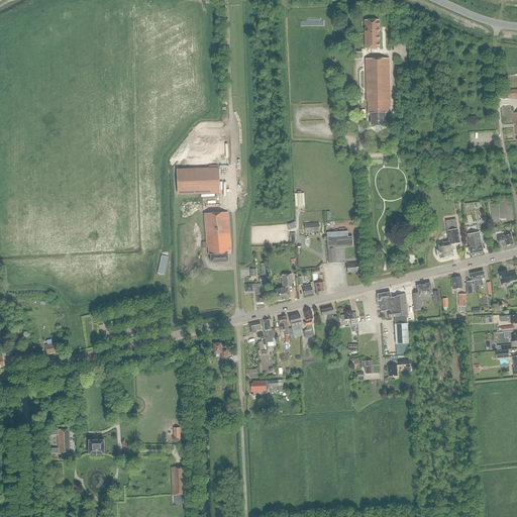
[(379,19),(365,20),(365,28),(366,34),(366,40),(366,44),(366,48),(380,48),(380,43),(380,35),(379,24),(379,19)]
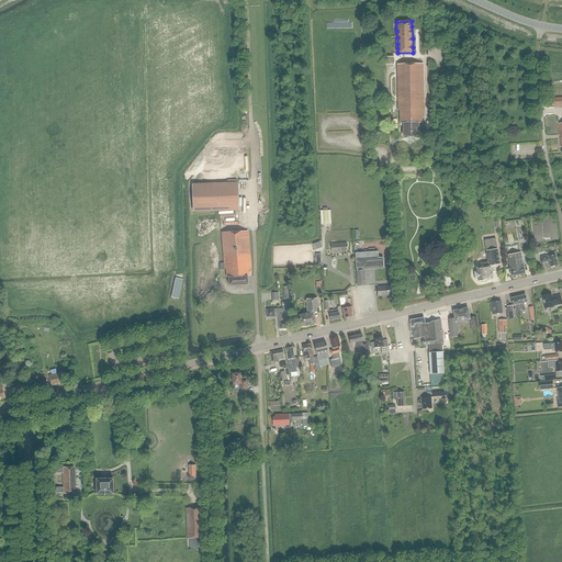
[(397,64),(397,70),(398,110),(401,110),(401,123),(404,123),(404,135),(418,134),(418,123),(423,123),(423,116),(425,116),(424,63),(397,64)]
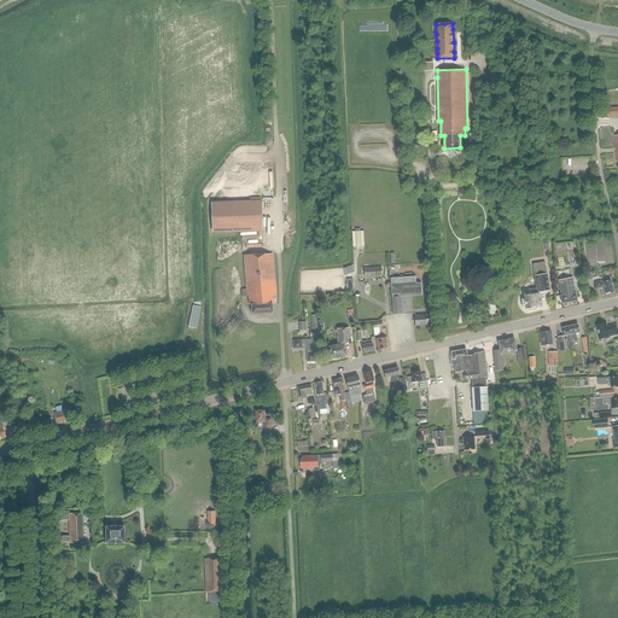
[(250,200),(211,202),(213,232),(261,231),(260,199),(260,198),(250,198),(250,200)]
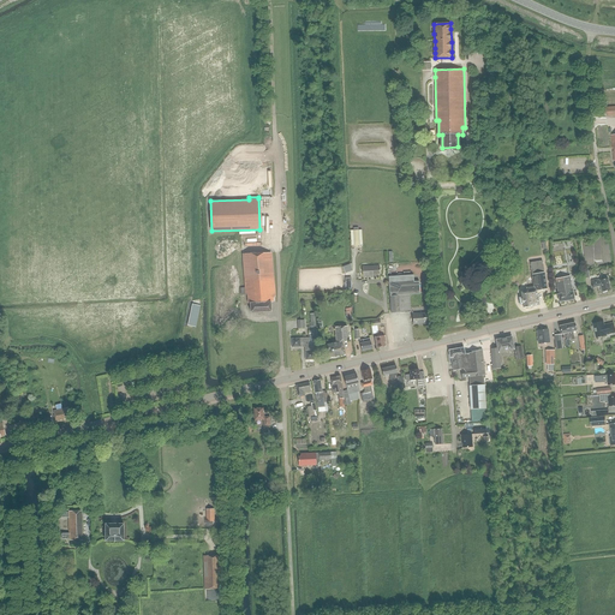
[(362,245),(362,230),(358,231),(358,227),(353,228),(353,231),(351,231),(351,245),(362,245)]
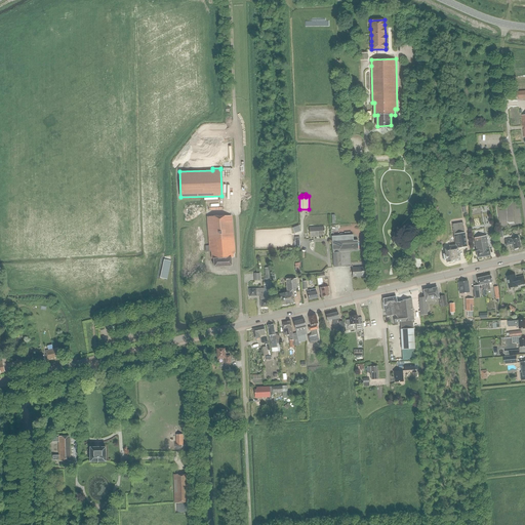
[(233,252),(235,252),(232,214),(207,216),(209,246),(209,251),(211,251),(211,258),(213,258),(214,267),(232,266),(231,257),(234,256),(233,252)]
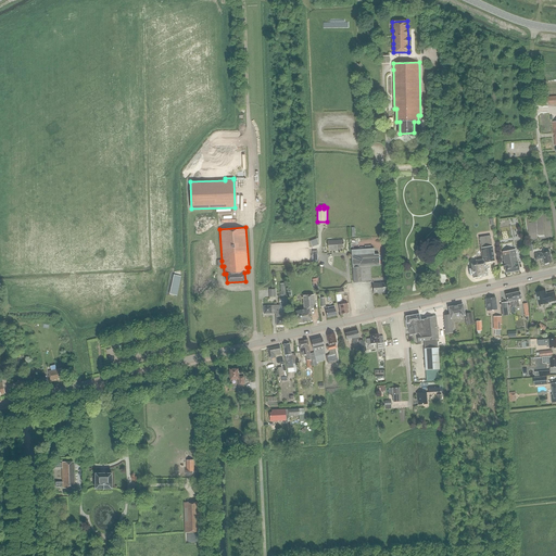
[(479,239),(481,249),(482,260),(476,261),(477,264),(471,264),(472,269),(469,269),(470,276),(472,275),(474,278),(475,279),(478,279),(479,277),(488,276),(487,269),(485,269),(484,263),(494,261),(491,237),(479,239)]
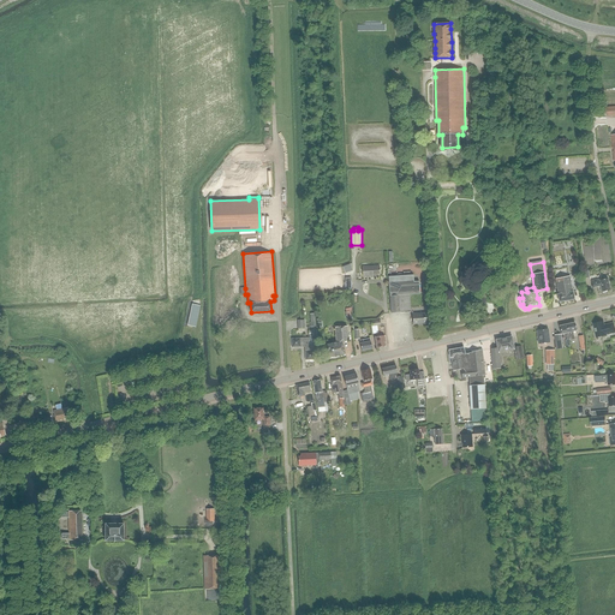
[(378,274),(380,274),(380,266),(363,267),(364,276),(378,276),(378,274)]
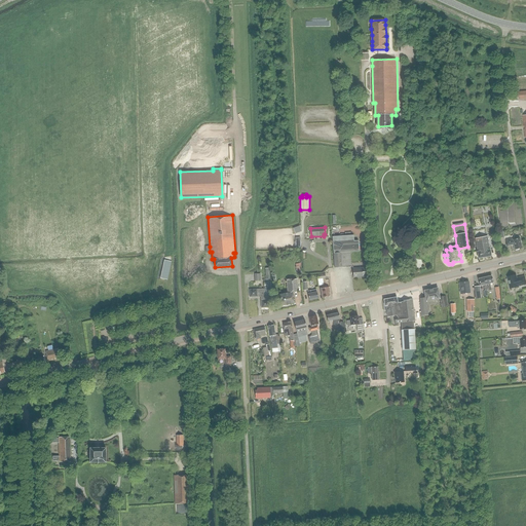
[(333,237),(335,268),(351,267),(350,253),(360,252),(359,241),(354,241),(354,236),(352,236),(352,232),(346,233),(346,236),(333,237)]
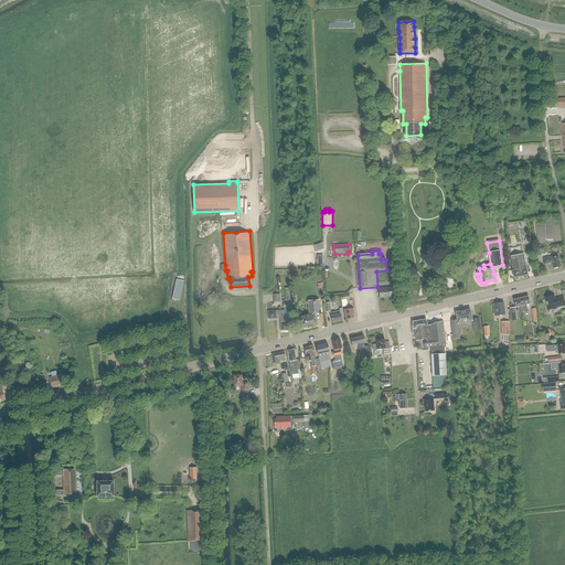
[(514,278),(528,275),(526,268),(525,268),(523,254),(511,256),(513,270),(514,278)]
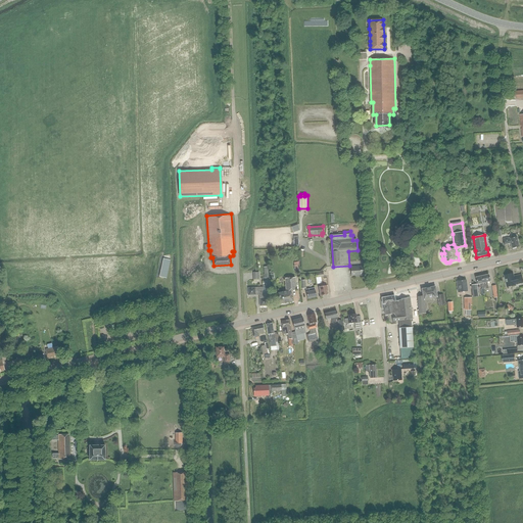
[(512,248),(519,247),(517,237),(511,238),(510,237),(504,239),(505,244),(511,243),(512,248)]
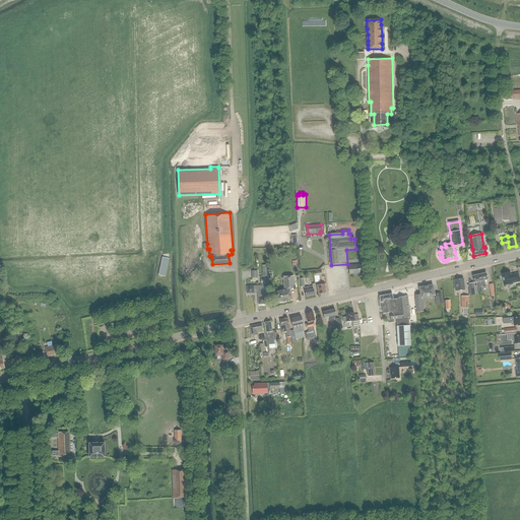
[(170,259),(163,257),(158,275),(166,276),(170,259)]
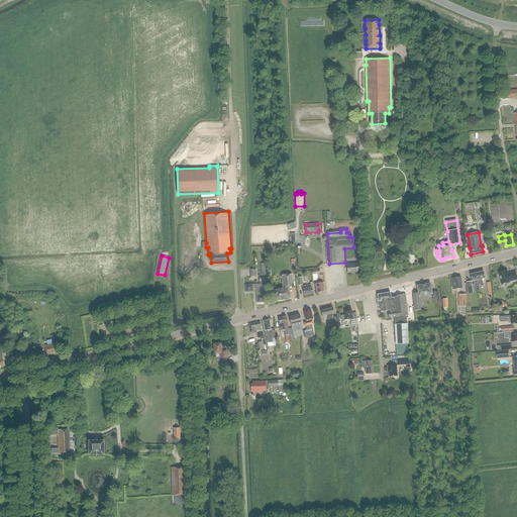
[(347,264),(347,266),(348,273),(360,273),(359,264),(347,264)]
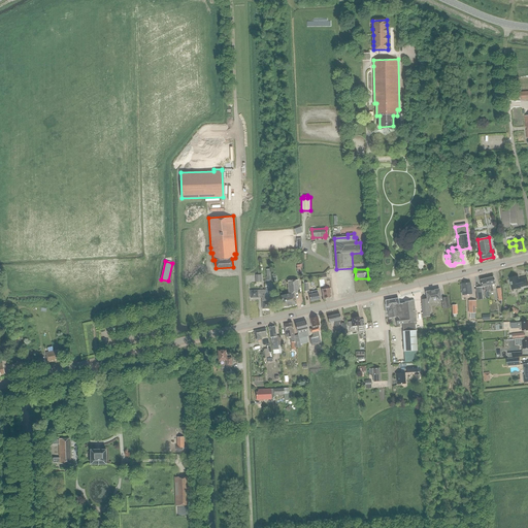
[(518,276),(509,278),(509,279),(508,281),(509,283),(510,284),(513,290),(521,288),(521,287),(527,285),(527,284),(527,277),(519,279),(518,276)]
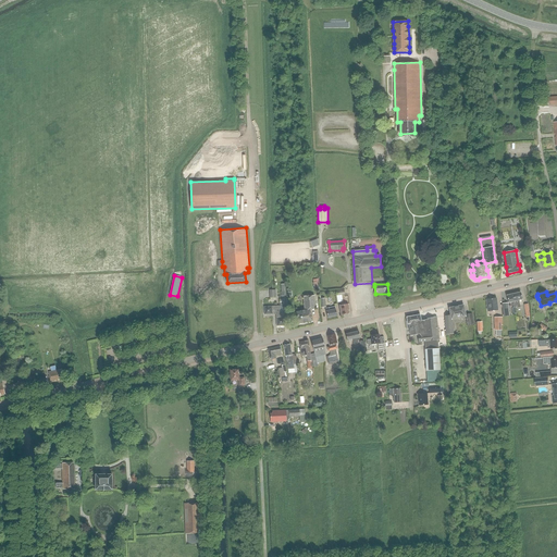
[(517,308),(520,308),(519,300),(522,299),(521,293),(514,294),(515,297),(517,307),(517,308)]
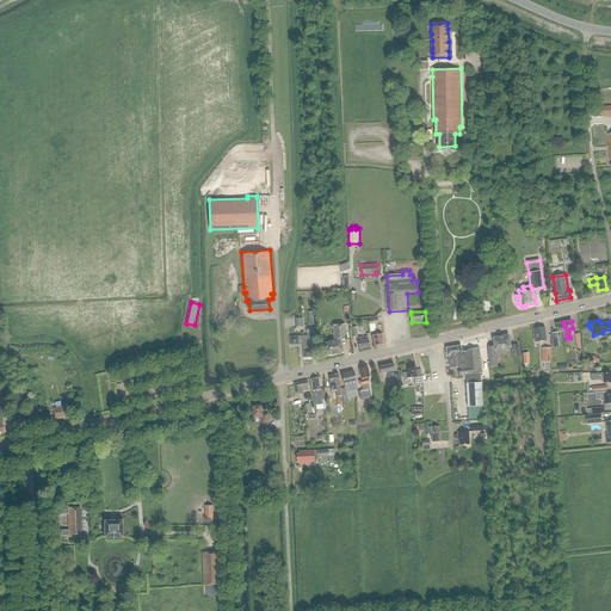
[(567,337),(565,326),(563,322),(556,325),(557,332),(562,332),(563,338),(567,337)]
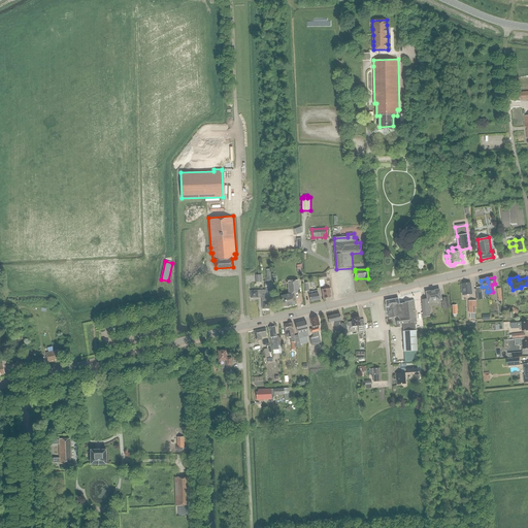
[(294,294),(299,293),(298,281),(288,281),(289,294),(282,296),(284,307),(296,304),(294,294)]
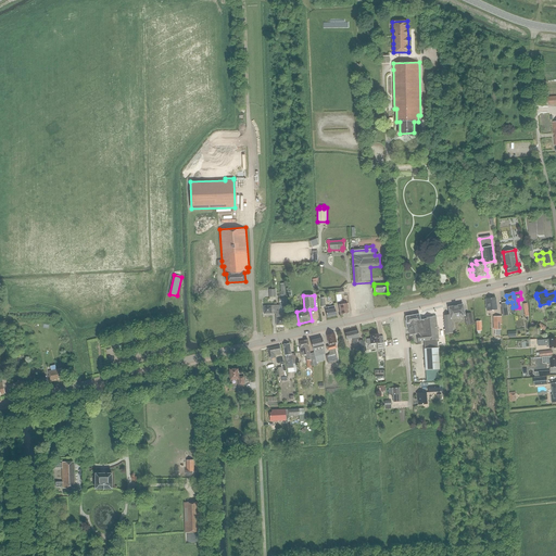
[(496,311),(496,310),(495,298),(485,299),(487,311),(496,311)]
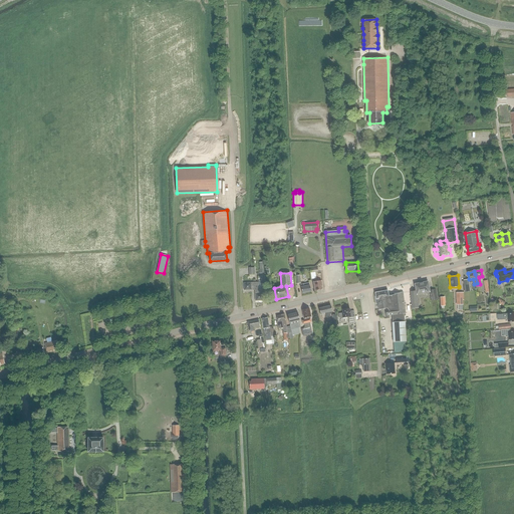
[(321,286),(322,286),(321,281),(319,281),(319,279),(315,280),(315,282),(313,282),(315,291),(322,289),(321,286)]
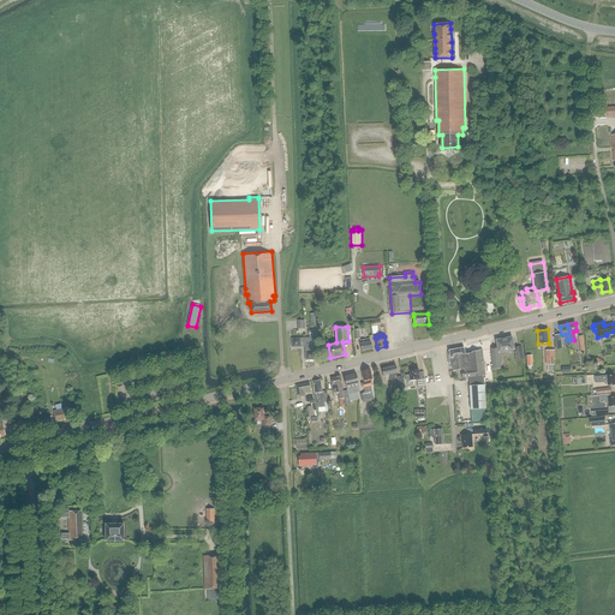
[(500,353),(514,350),(517,359),(524,358),(521,346),(514,348),(512,336),(496,340),(497,348),(491,350),(493,370),(501,369),(500,353)]
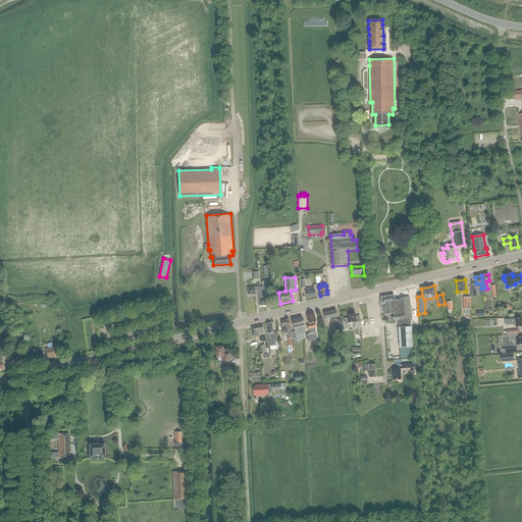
[(248,295),(259,295),(263,295),(262,286),(248,288),(248,295)]
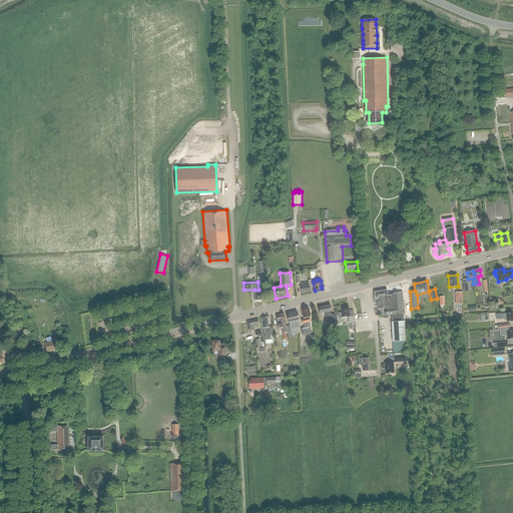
[(254,290),(254,301),(263,301),(262,282),(258,282),(259,290),(254,290)]
